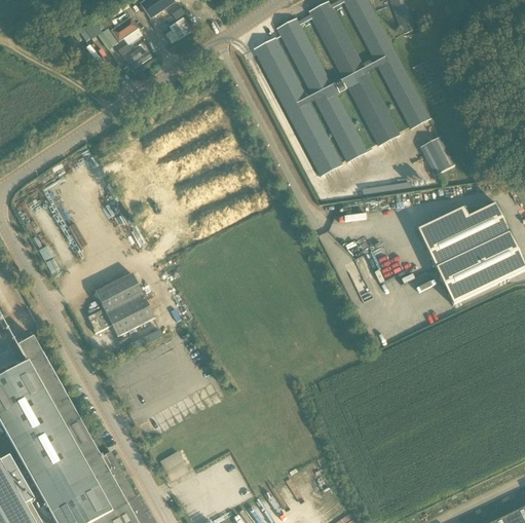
[(111,13),(115,19),(117,22),(138,8),(133,0),(130,0),(111,13)]
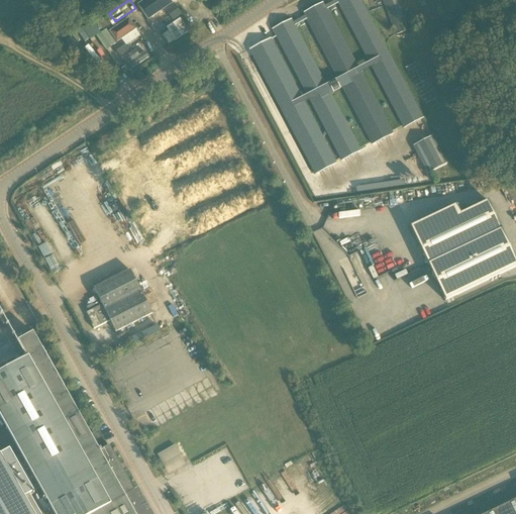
[(142,0),(139,2),(150,19),(163,11),(156,0),(142,0)]
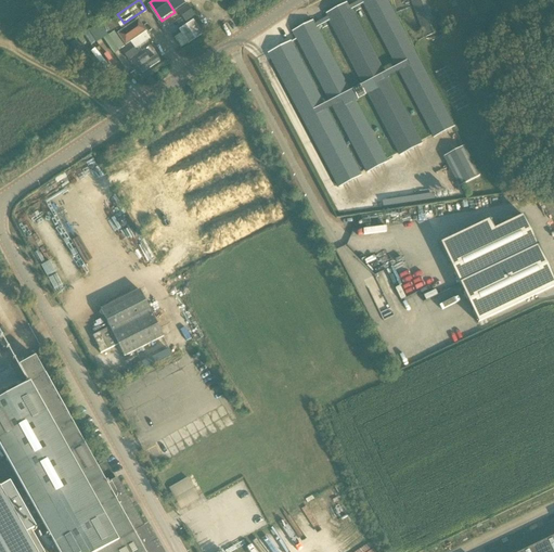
[(426,133),(419,137),(350,7),(349,8),(345,0),(325,11),(329,18),(327,18),(397,149),(393,152),(395,154),(452,124),(387,0),(361,0),(428,128),(425,130),(426,133)]
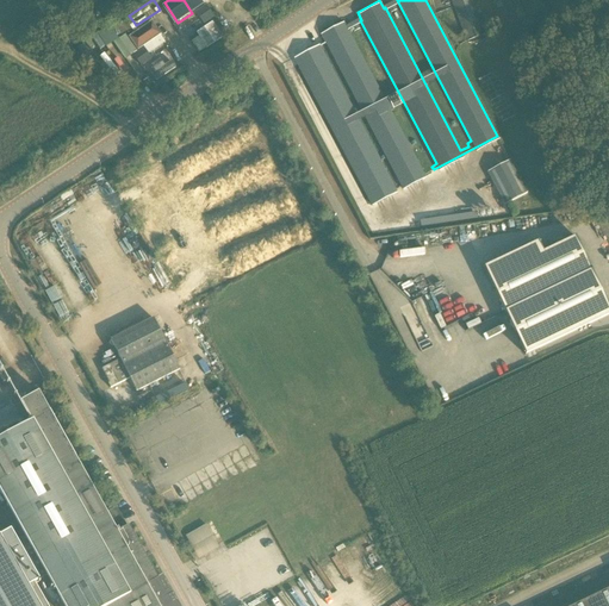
[(451,0),(466,38),(464,39),(465,41),(466,42),(468,42),(470,43),(472,42),(473,42),(483,38),(484,37),(485,36),(486,35),(486,33),(485,31),(484,31),(471,0),(451,0)]
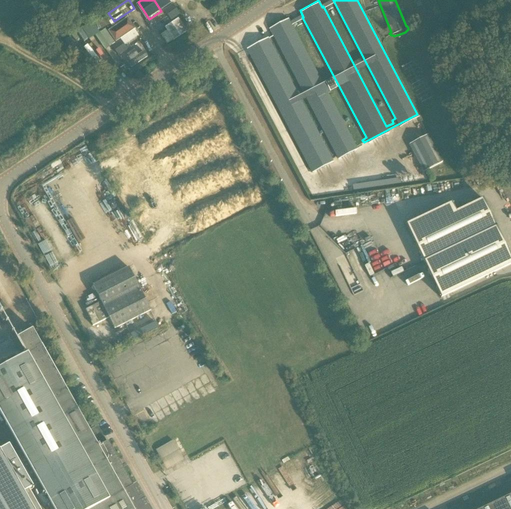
[(163,8),(166,13),(175,7),(172,2),(163,8)]
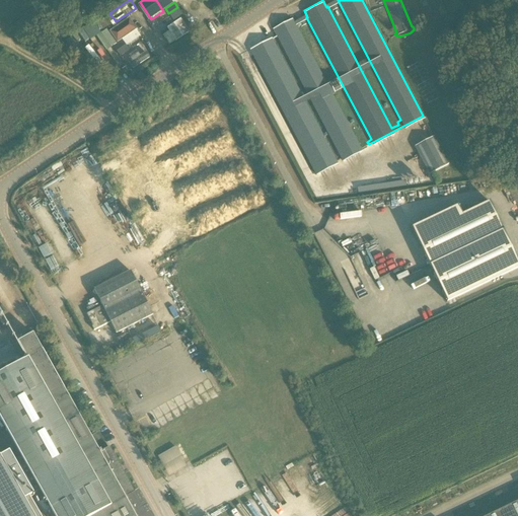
[(194,29),(177,7),(150,25),(166,48),(194,29)]
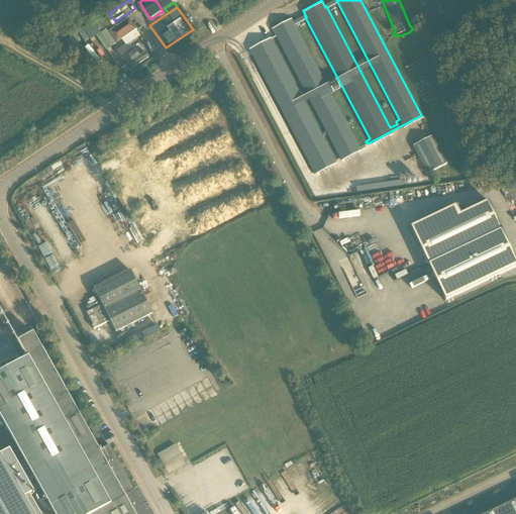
[(109,22),(106,16),(104,10),(93,15),(99,27),(109,22)]
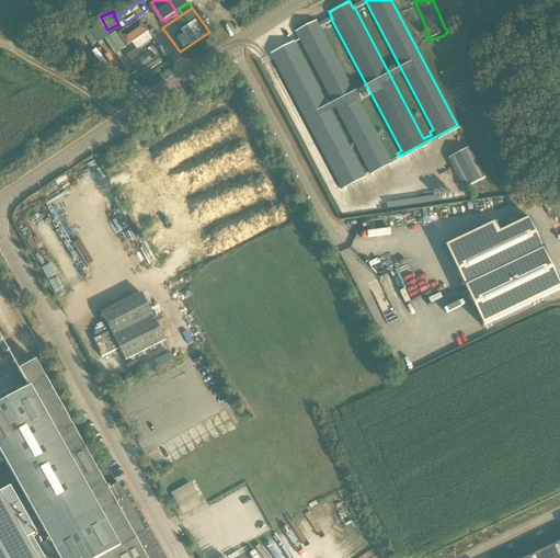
[(124,44),(146,30),(139,19),(117,34),(124,44)]
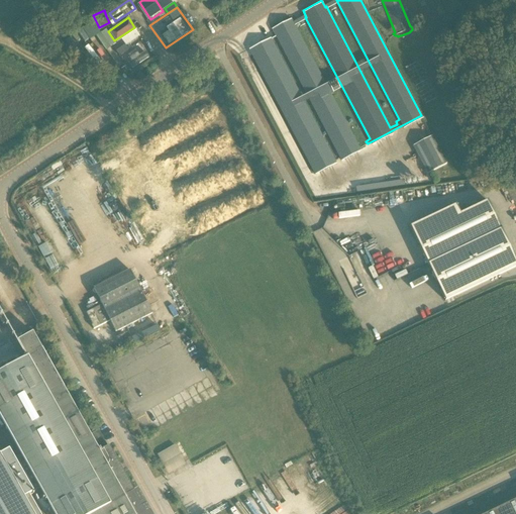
[(358,148),(290,17),(272,27),(340,159),(358,148)]
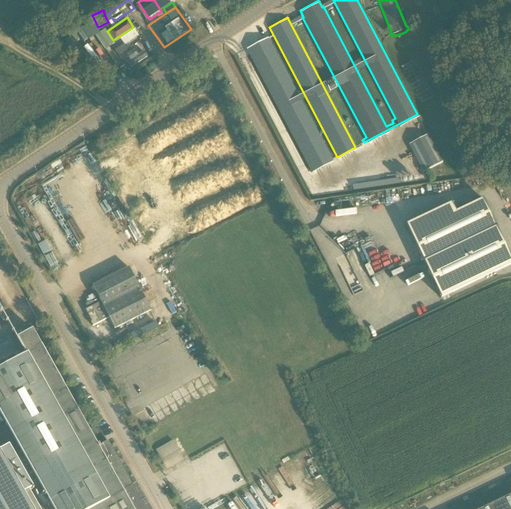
[(91,18),(80,25),(69,31),(74,39),(85,32),(88,37),(98,31),(91,18)]
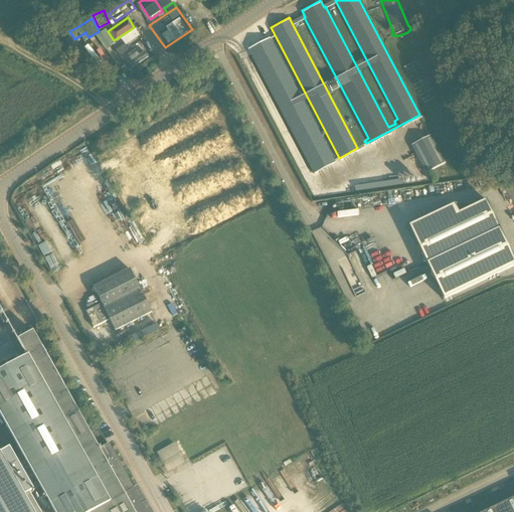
[(478,41),(487,29),(479,23),(470,34),(478,41)]
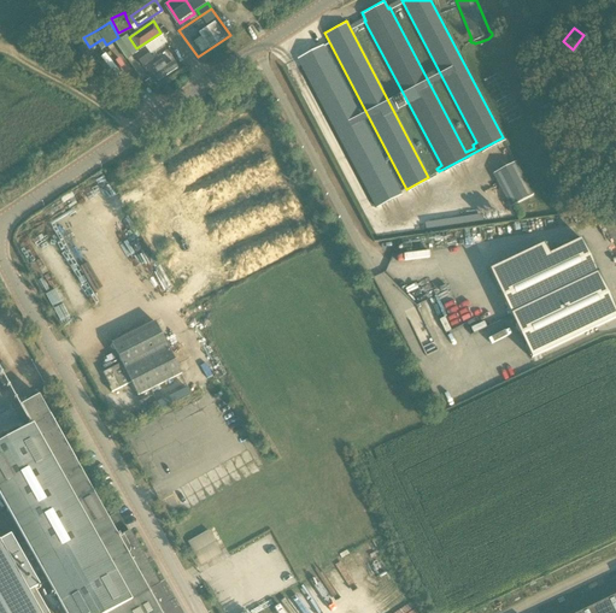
[(297,56),(375,205),(400,192),(322,42),(297,56)]
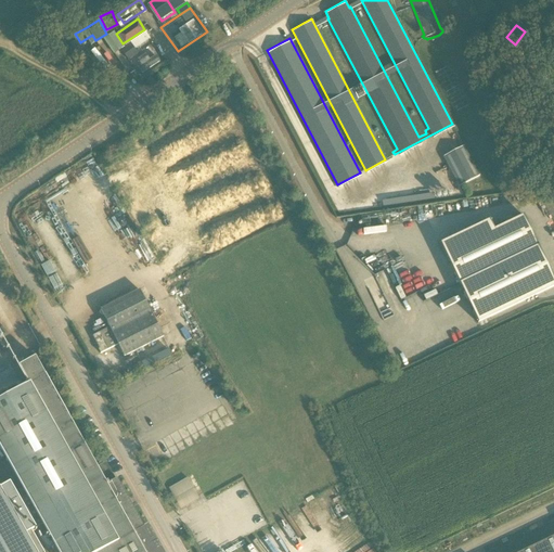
[(124,52),(133,46),(129,41),(120,48),(124,52)]
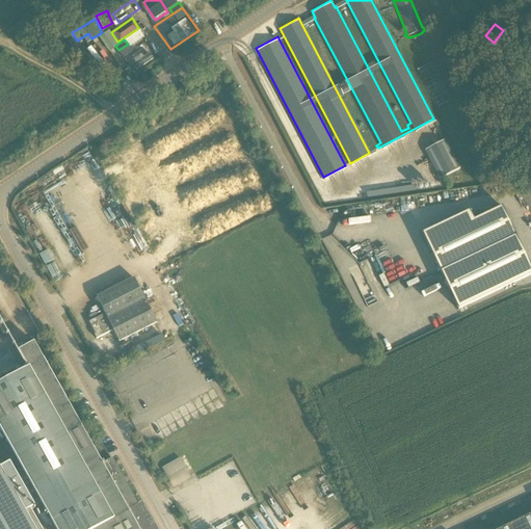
[(131,49),(128,44),(118,50),(122,55),(131,49)]
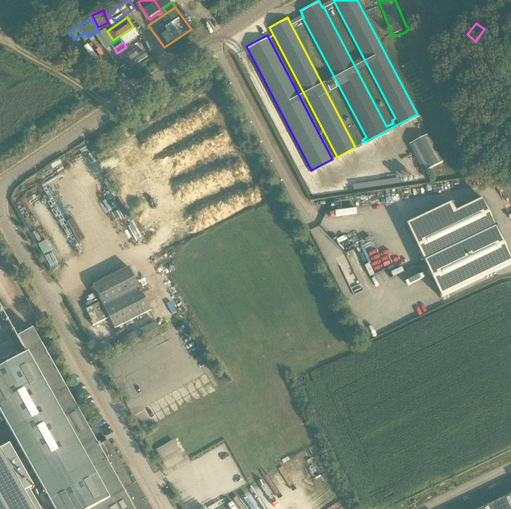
[(144,46),(125,59),(129,67),(149,52),(144,46)]
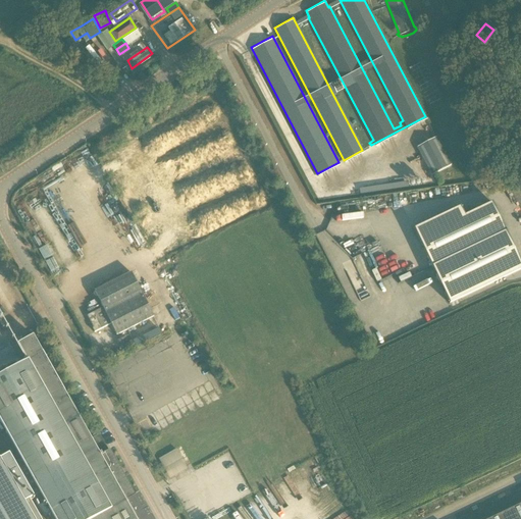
[(492,60),(501,70),(507,64),(500,55),(492,60)]
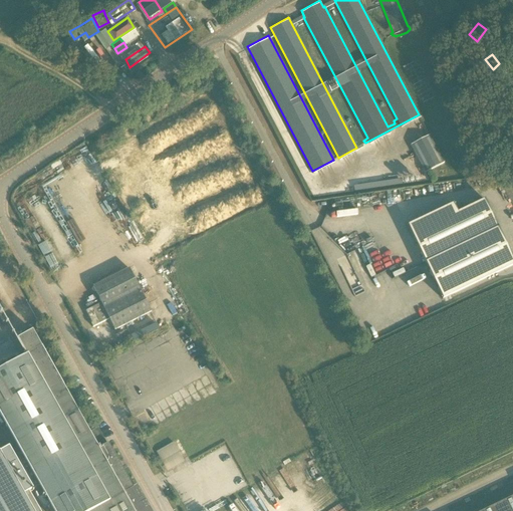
[(214,95),(166,120),(176,140),(214,212),(275,181),(233,99),(228,101),(219,106),(214,95)]
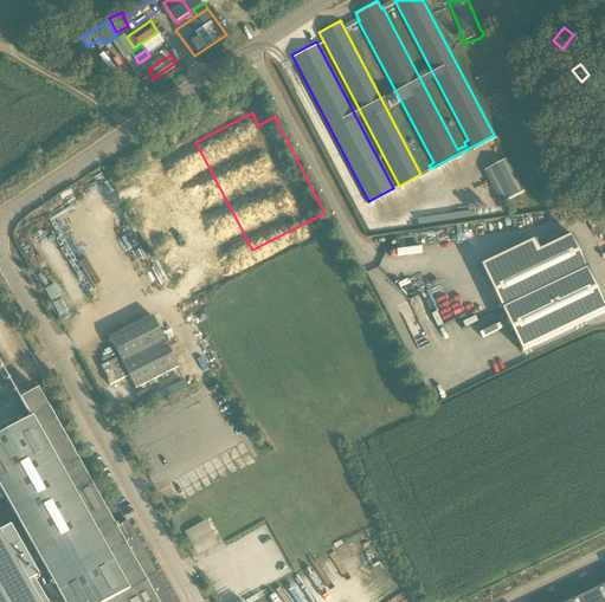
[(500,201),(522,189),(506,156),(483,168),(500,201)]
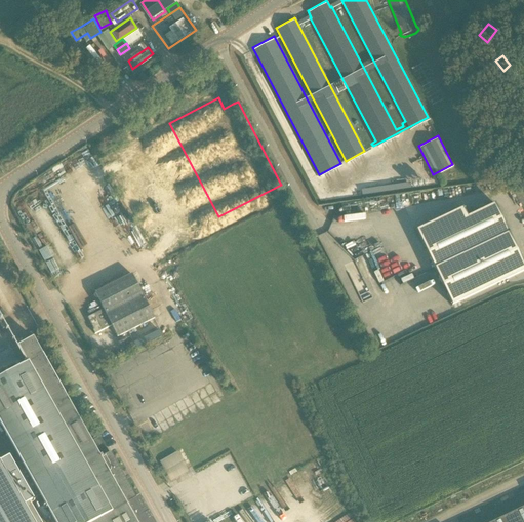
[(451,304),(451,303),(523,267),(523,264),(493,201),(419,237),(451,304)]
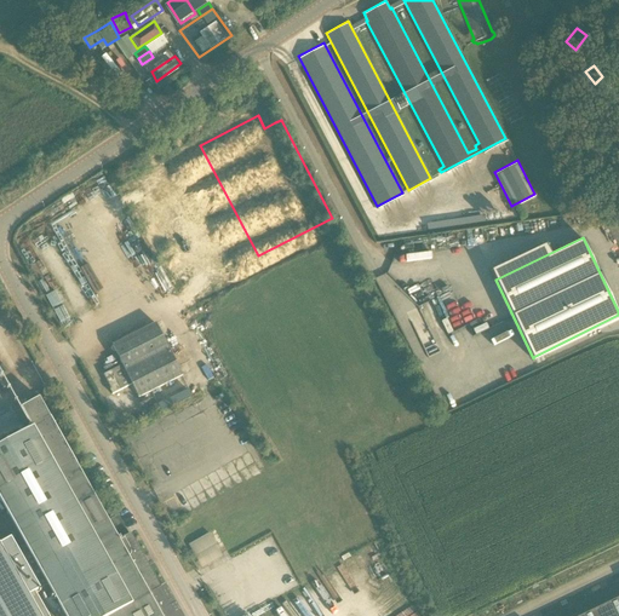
[(416,301),(440,289),(436,283),(412,295),(416,301)]
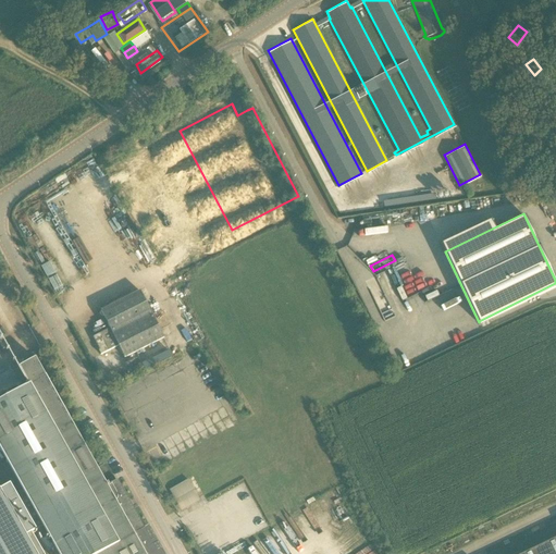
[(163,335),(146,302),(139,288),(100,308),(109,325),(91,334),(100,351),(99,352),(100,352),(118,343),(124,355),(163,335)]
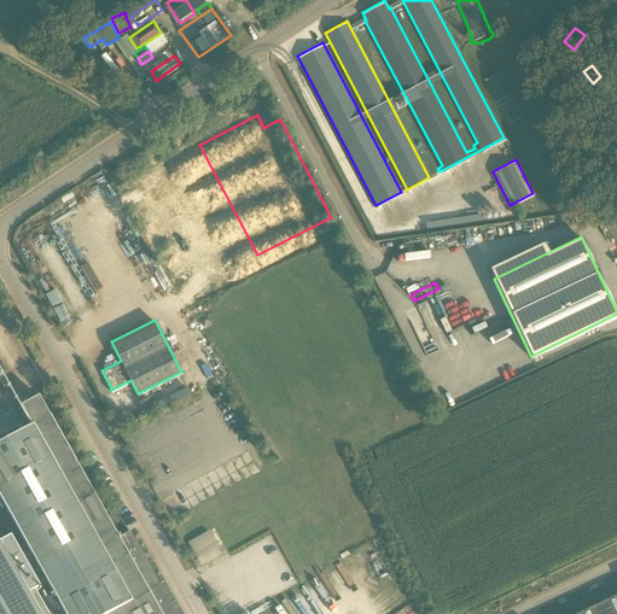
[(0,495),(67,613),(181,613),(163,580),(158,583),(128,530),(127,530),(116,510),(106,516),(48,414),(38,395),(19,404),(30,425),(0,440),(0,495)]
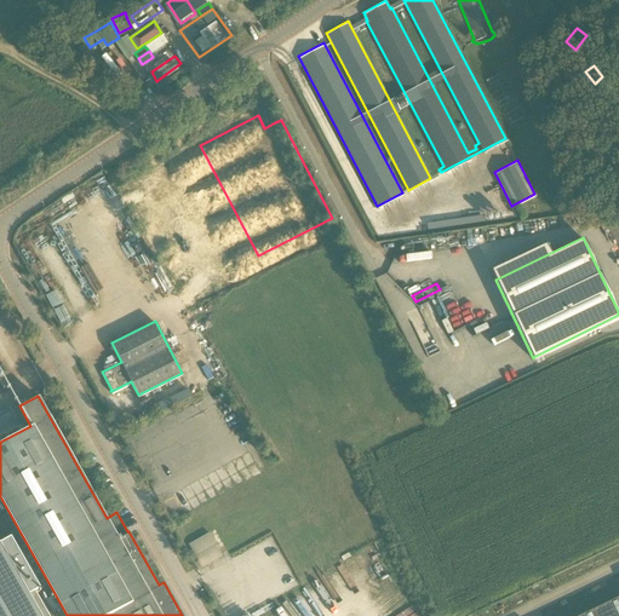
[(196,564),(219,554),(207,529),(185,540),(196,564)]
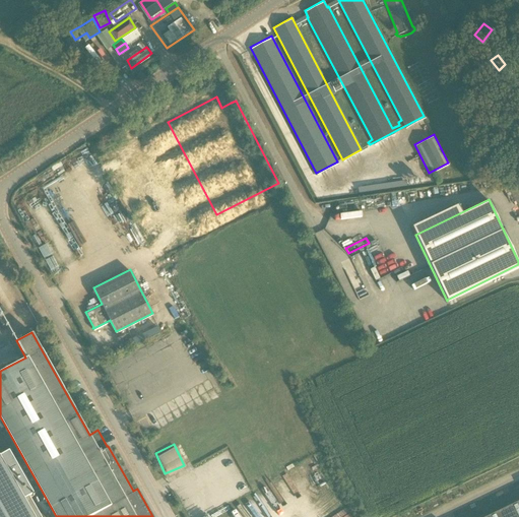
[(40,516),(27,495),(31,493),(8,450),(0,454),(0,516),(40,516)]
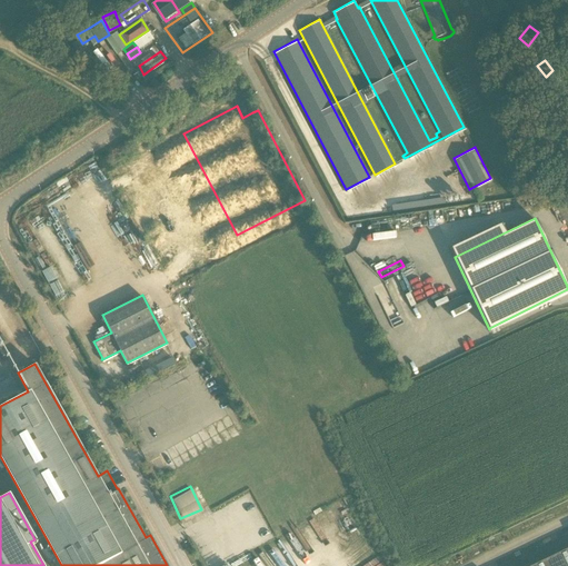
[(48,559),(53,556),(47,544),(41,548),(48,559)]
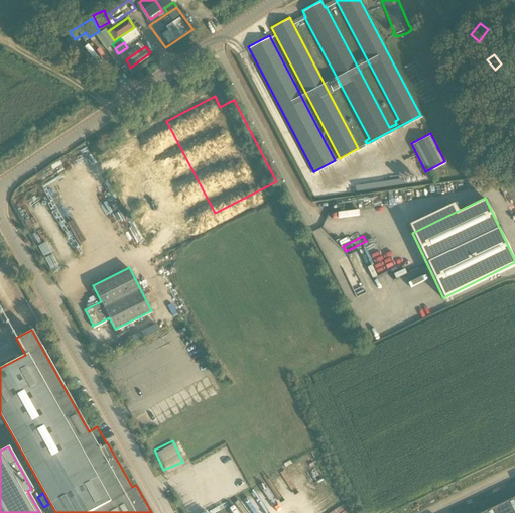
[(514,512),(514,496),(479,512),(514,512)]
